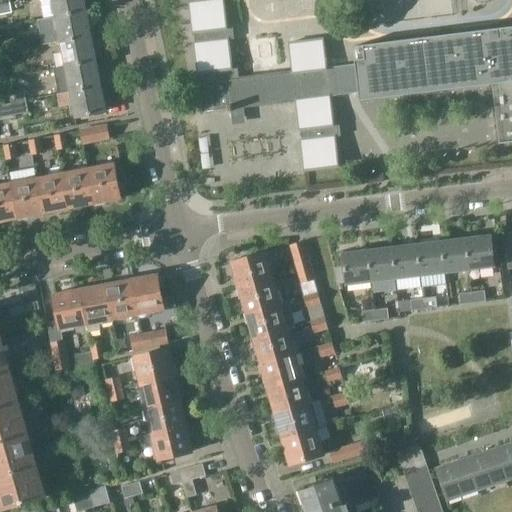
[(52,0),(56,16),(86,10),(84,0),(52,0)]
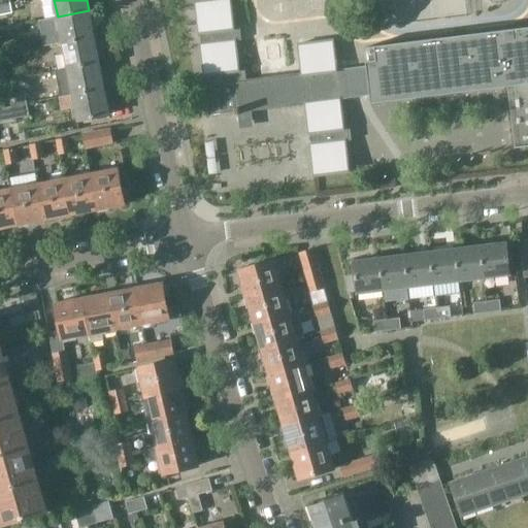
[(196,0),(197,3),(195,3),(199,34),(200,34),(202,44),(200,44),(204,75),(205,75),(207,86),(205,86),(209,116),(236,113),(236,116),(238,116),(239,123),(240,123),(240,121),(252,120),(252,122),(253,122),(252,110),(305,104),(309,134),(310,134),(311,144),(310,144),(315,176),(316,176),(316,175),(345,171),(349,171),(349,172),(350,172),(345,142),(352,141),(351,128),(344,129),(340,100),(347,99),(371,96),(371,102),(502,86),(501,79),(506,79),(516,149),(527,146),(527,28),(365,48),(365,50),(375,48),(377,61),(367,63),(367,67),(343,70),(337,70),(333,40),(298,45),(302,74),(246,81),(245,71),(245,70),(245,69),(239,70),(236,42),(241,41),(240,28),(234,29),(231,0),(232,0),(196,0)]
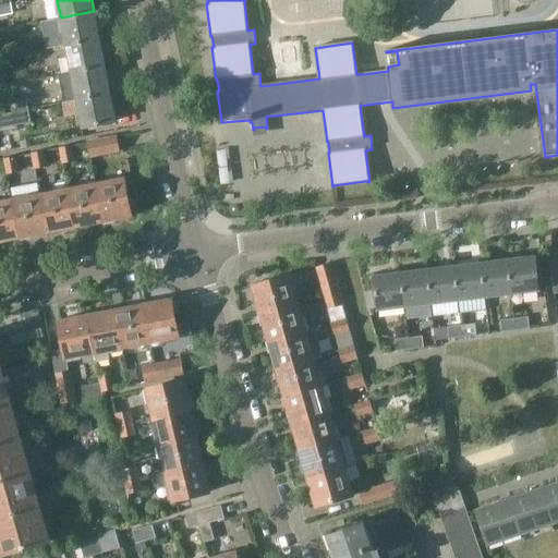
[(99,38),(94,11),(61,17),(67,46),(99,38)]
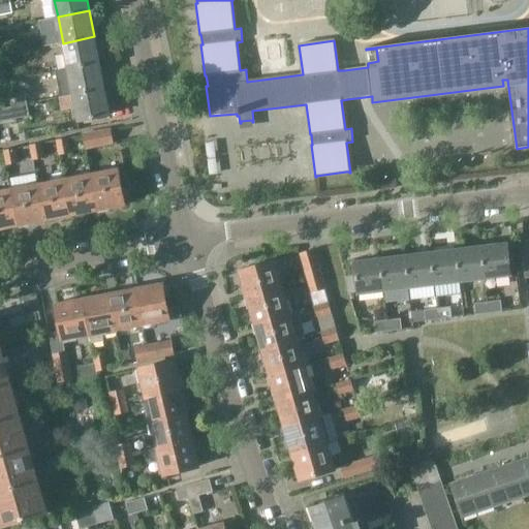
[(63,43),(68,69),(99,63),(94,36),(63,43)]
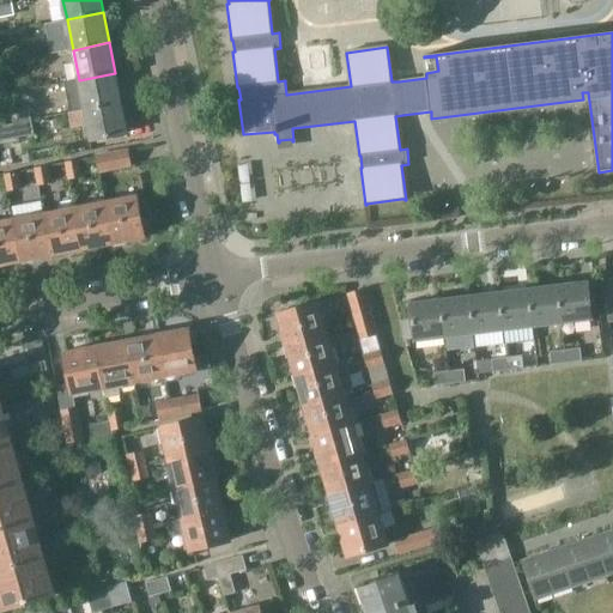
[(0,61),(1,66),(18,62),(16,49),(0,52),(0,61)]
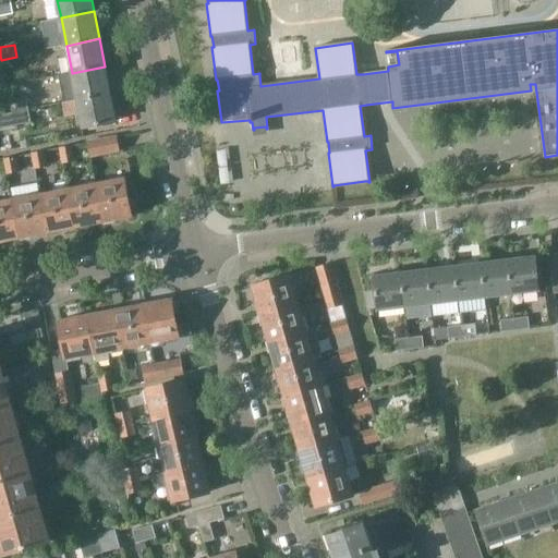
[(72,73),(77,100),(110,94),(105,67),(72,73)]
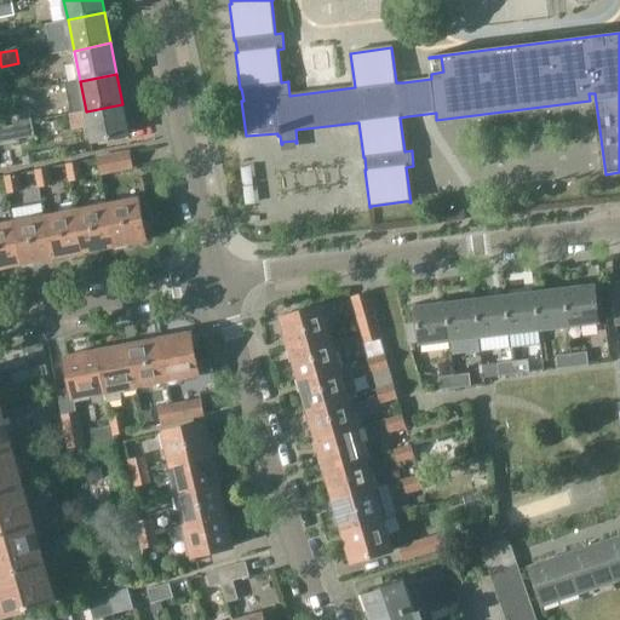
[(122,104),(86,112),(92,143),(128,136),(122,104)]
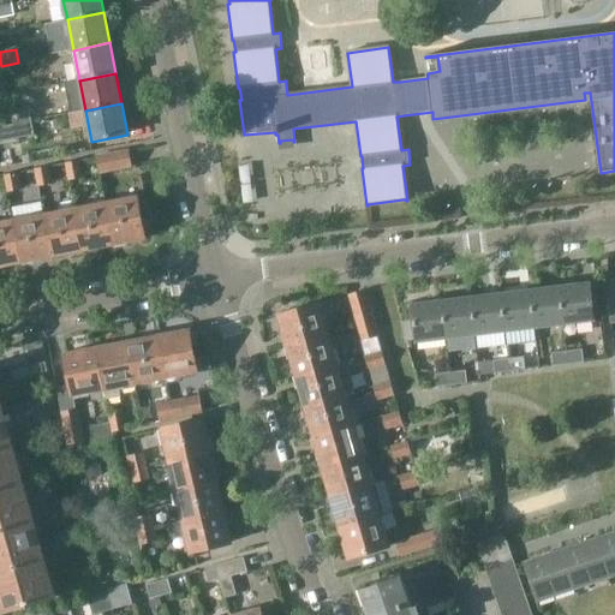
[(30,125),(28,111),(10,114),(13,127),(30,125)]
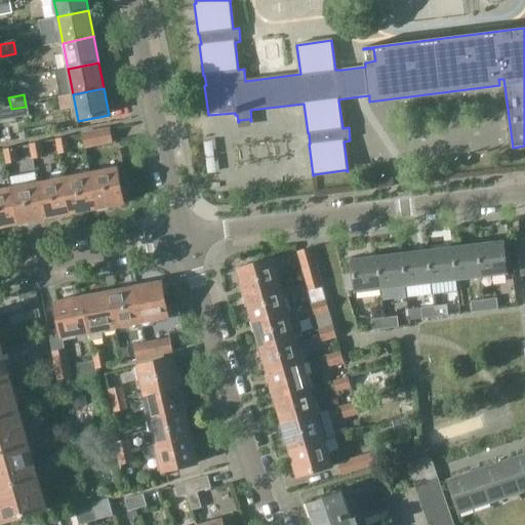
[(0,123),(28,118),(26,107),(11,109),(0,111),(0,123)]
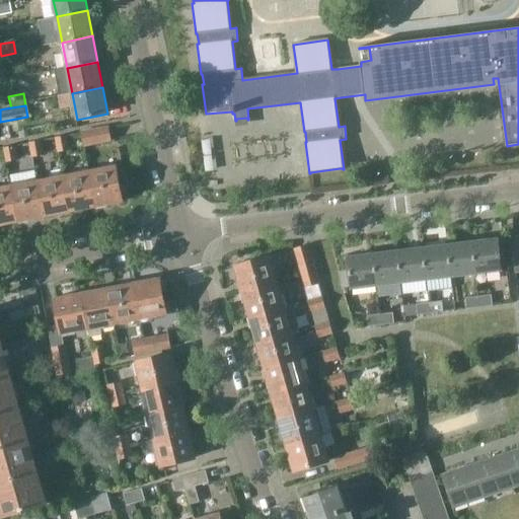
[(112,141),(108,129),(82,133),(85,146),(112,141)]
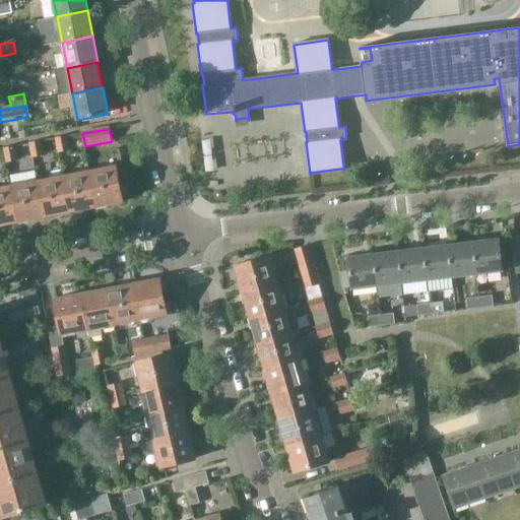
[(67,136),(55,139),(58,152),(70,150),(67,136)]
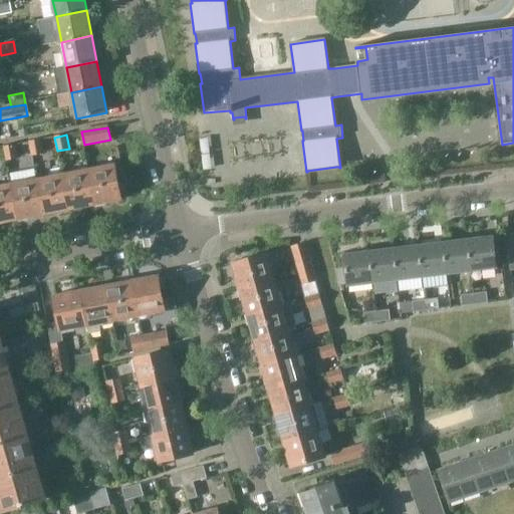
[(44,154),(41,140),(29,142),(32,156),(44,154)]
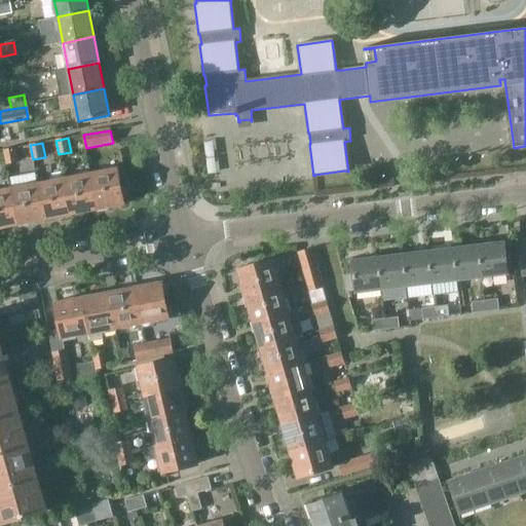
[(17,148),(5,150),(8,164),(20,162),(17,148)]
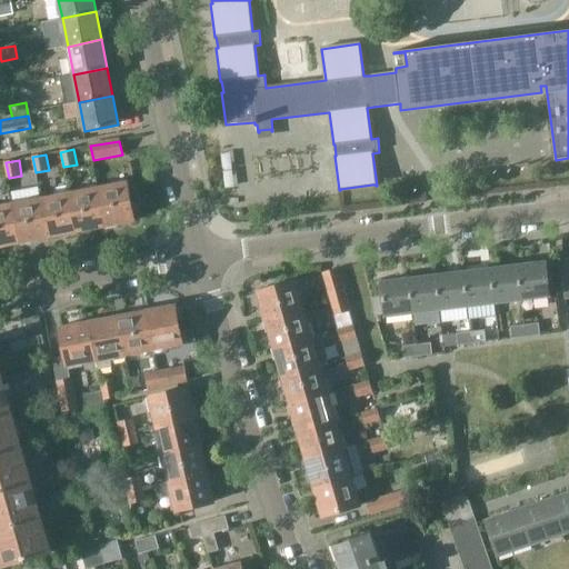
[(127,183),(98,190),(100,197),(106,228),(106,227),(106,226),(132,220),(133,222),(135,221),(127,183)]
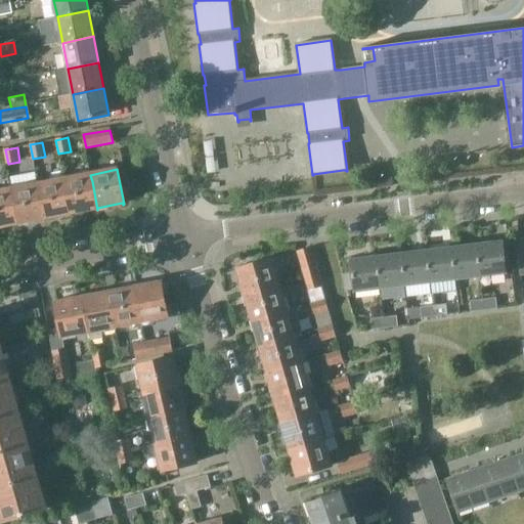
[(96,210),(97,210),(92,181),(90,175),(64,180),(71,214),(72,214),(71,213),(96,208),(96,210)]
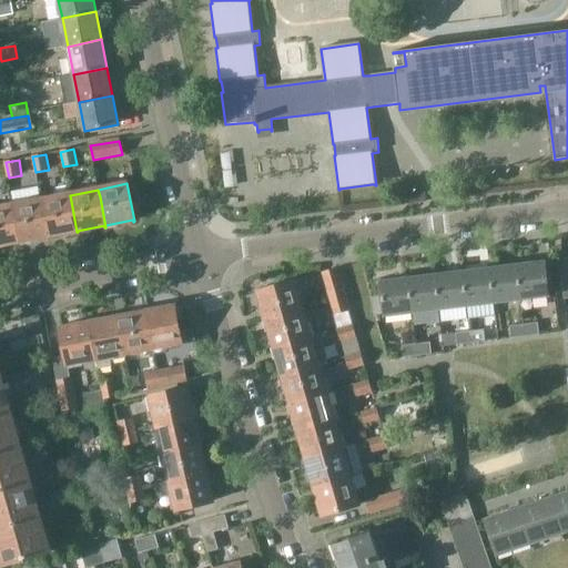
[(70,195),(41,201),(49,237),(49,236),(75,231),(77,233),(77,232),(70,195)]
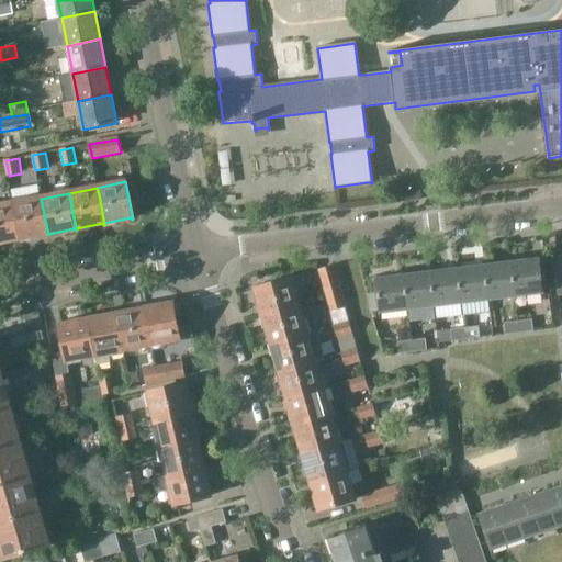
[(41,199),(12,204),(20,240),(21,240),(20,239),(47,234),(47,235),(48,235),(41,199)]
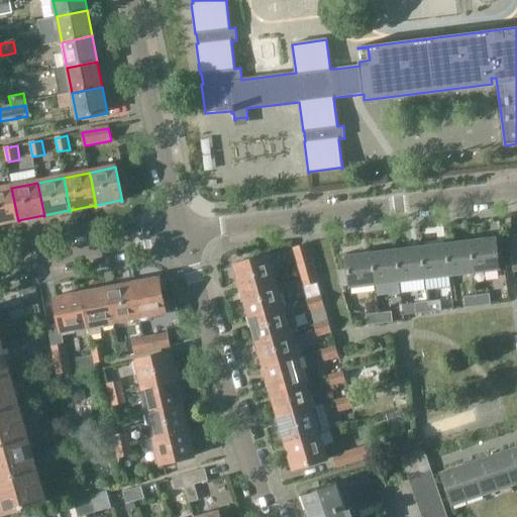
[(0,190),(0,223),(17,220),(18,221),(11,188),(0,190)]
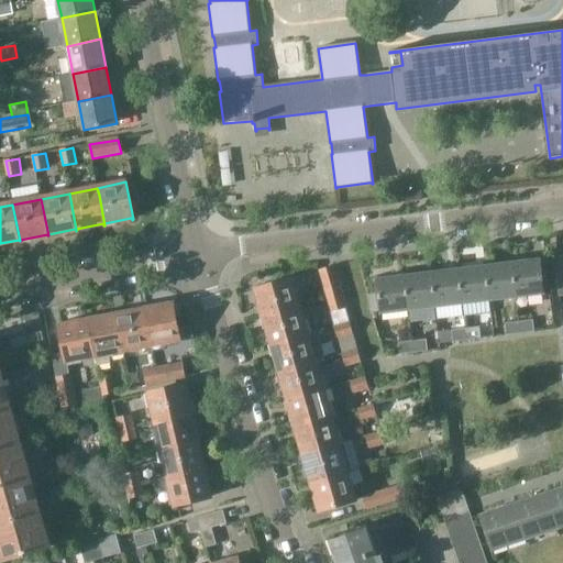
[(514,263),(517,296),(543,293),(540,260),(514,263)]
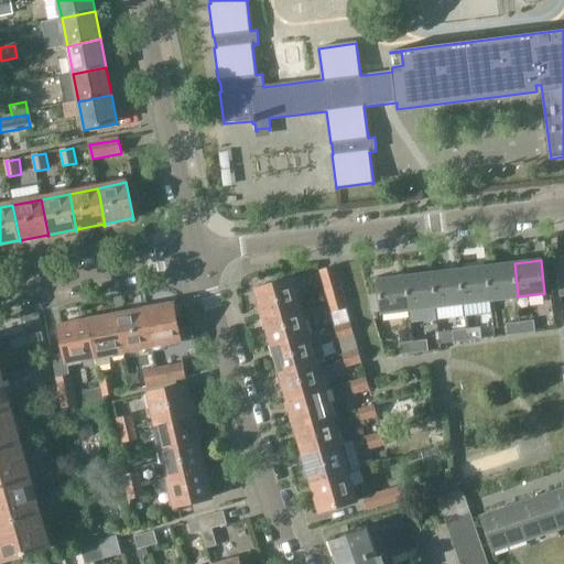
[(491,300),(518,296),(514,263),(487,267),(491,300)]
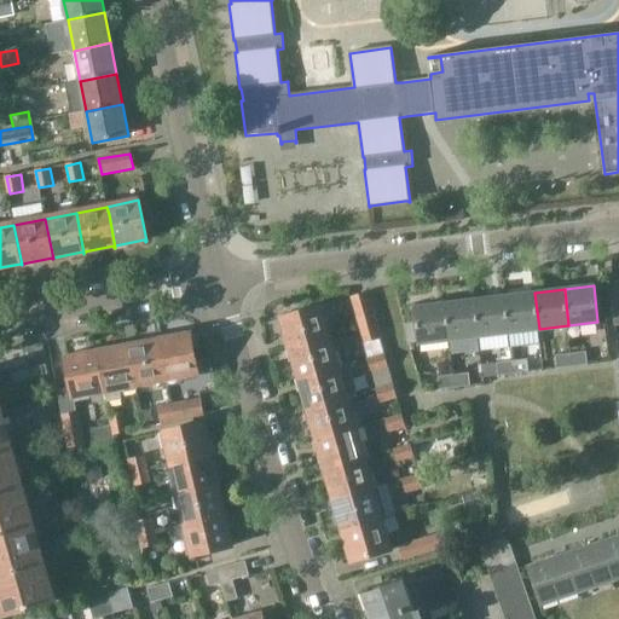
[(362,329),(376,325),(368,293),(352,298),(362,329)]
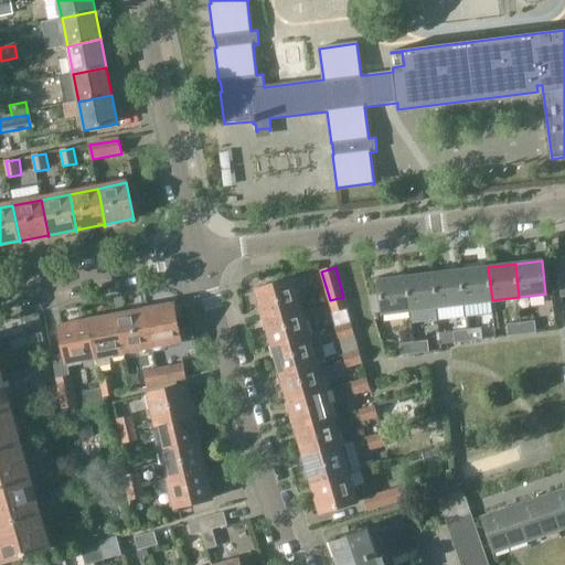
[(465,304),(492,300),(488,267),(460,270),(465,304)]
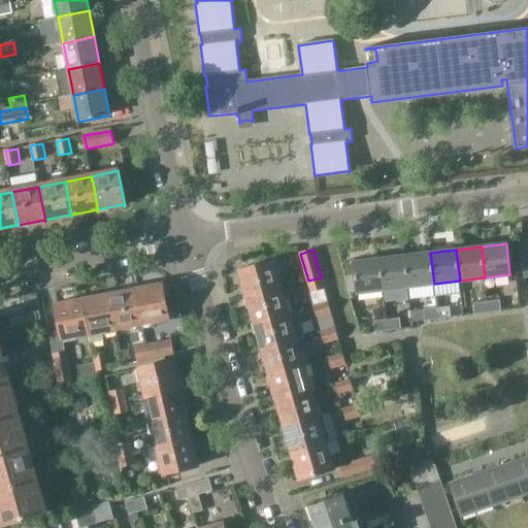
[(408,287),(434,284),(430,253),(405,256),(408,287)]
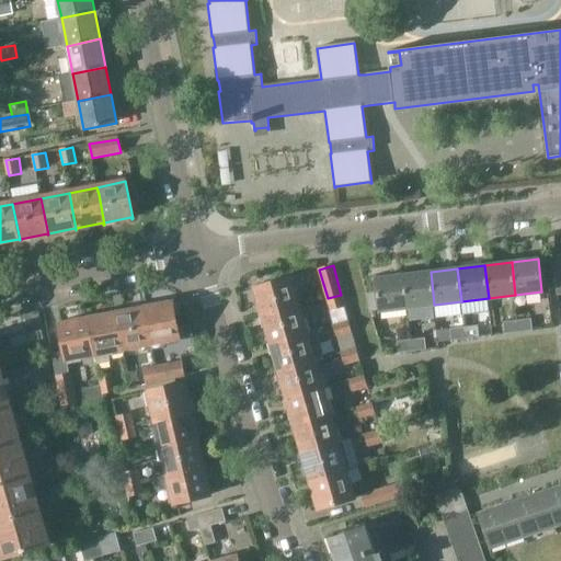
[(407,308),(434,305),(431,272),(403,275),(407,308)]
